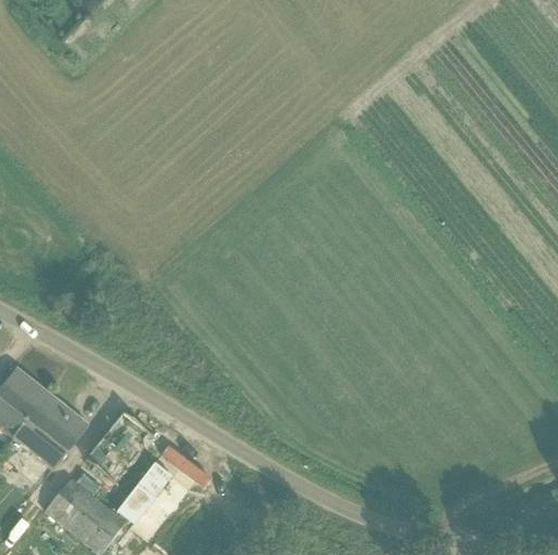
[(0,388),(0,424),(12,434),(49,392),(18,366),(4,383),(0,388)]
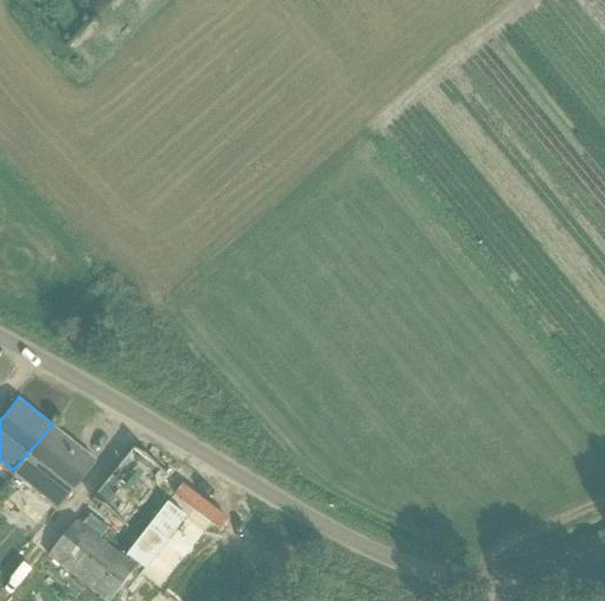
[(59,506),(82,477),(97,458),(53,424),(13,470),(59,506)]
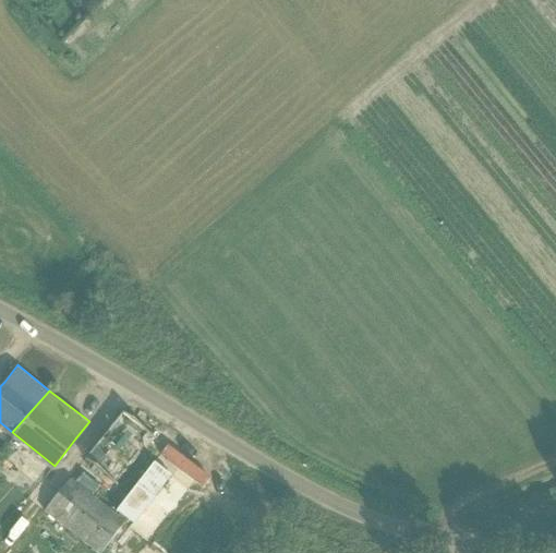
[(129,476),(169,439),(143,410),(103,447),(129,476)]
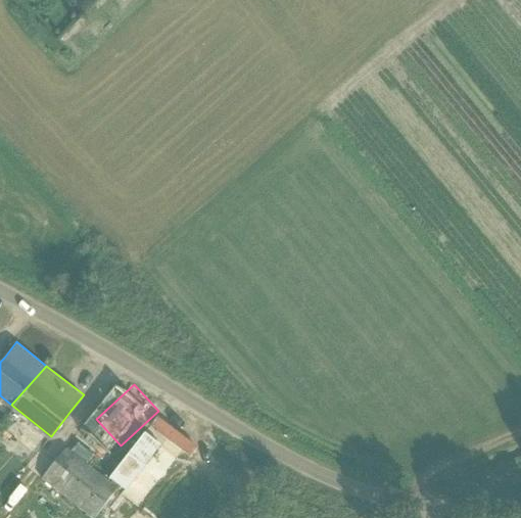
[(126,485),(143,463),(145,464),(161,442),(145,429),(111,473),(126,485)]
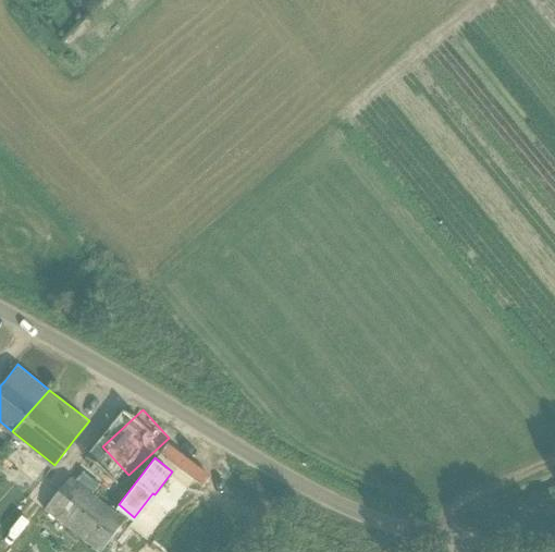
[(83,537),(75,547),(82,551),(98,551),(126,517),(72,474),(37,516),(58,532),(66,523),(83,537)]
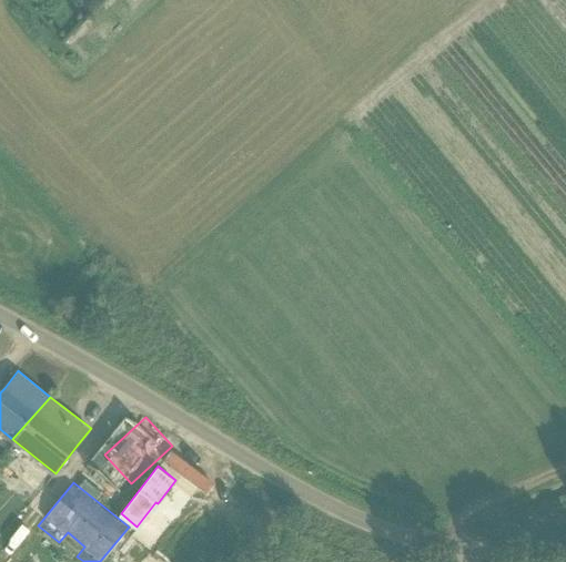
[(167,496),(128,544),(147,559),(185,509),(167,496)]
